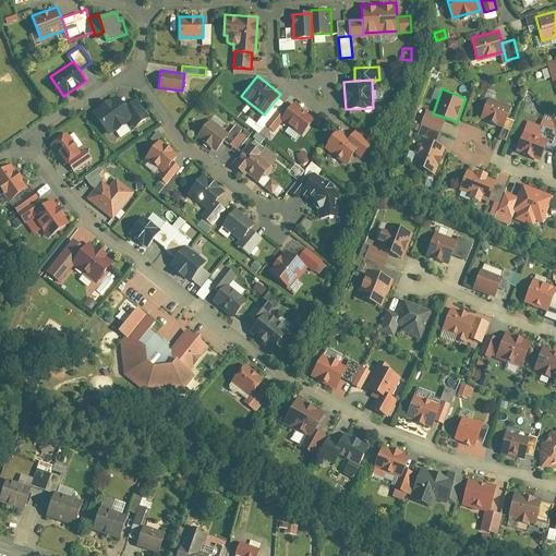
[(92,110),(108,133),(132,116),(124,105),(117,94),(92,110)]
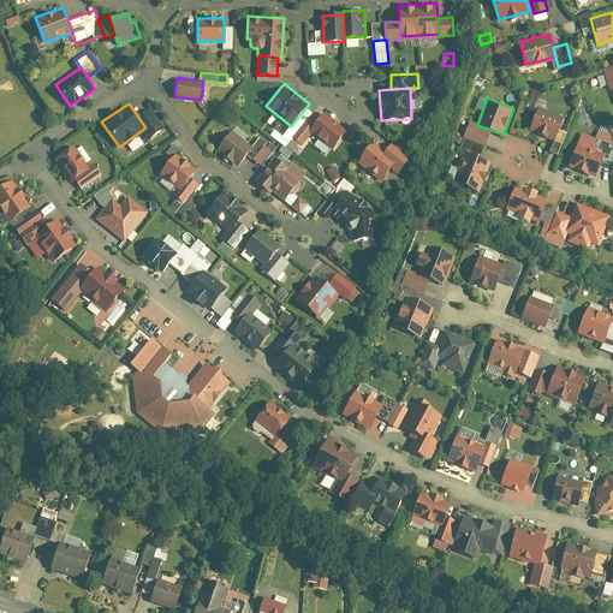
[(150,107),(137,115),(146,128),(152,136),(164,128),(150,107)]
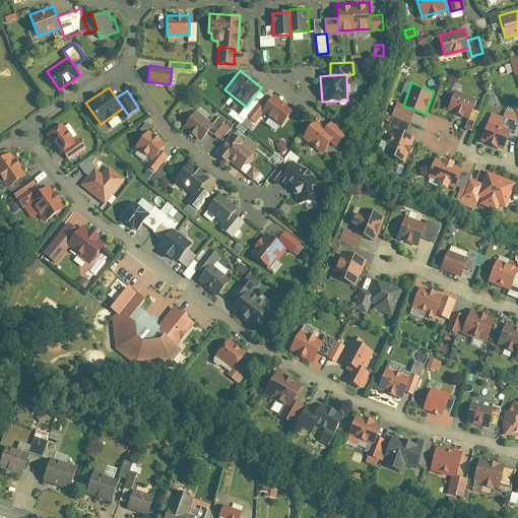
[(242,111),(248,116),(261,100),(264,94),(259,90),(246,107),(242,111)]
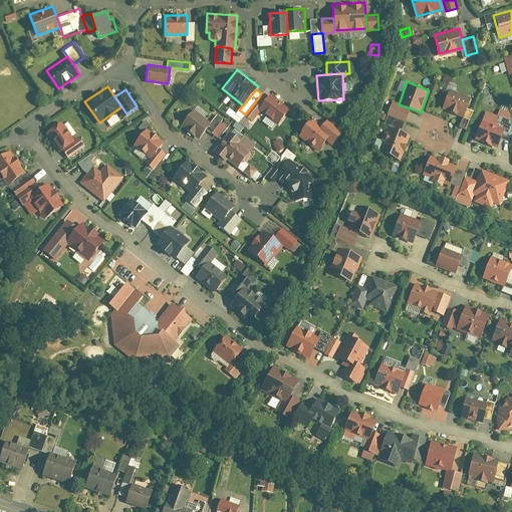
[(451,89),(443,108),(464,116),(467,107),(472,97),(451,89)]
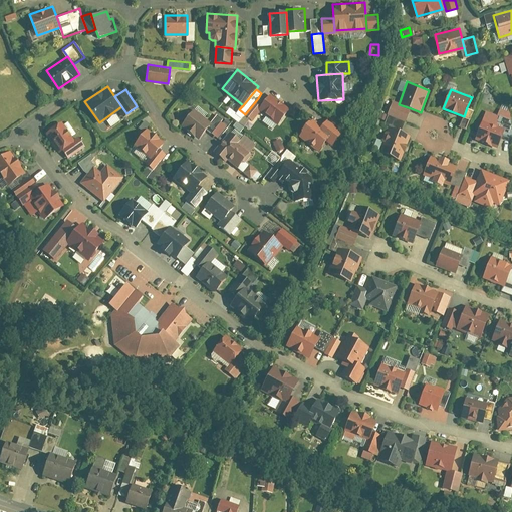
[(290,108),(271,93),(264,102),(258,109),(277,124),(290,108)]
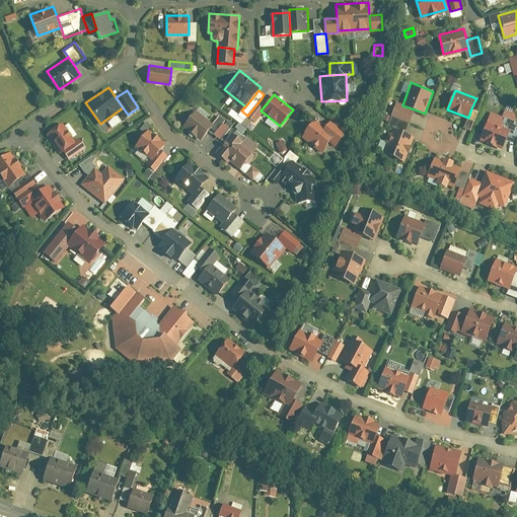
[(261,111),(267,103),(261,99),(247,116),(253,120),(261,111)]
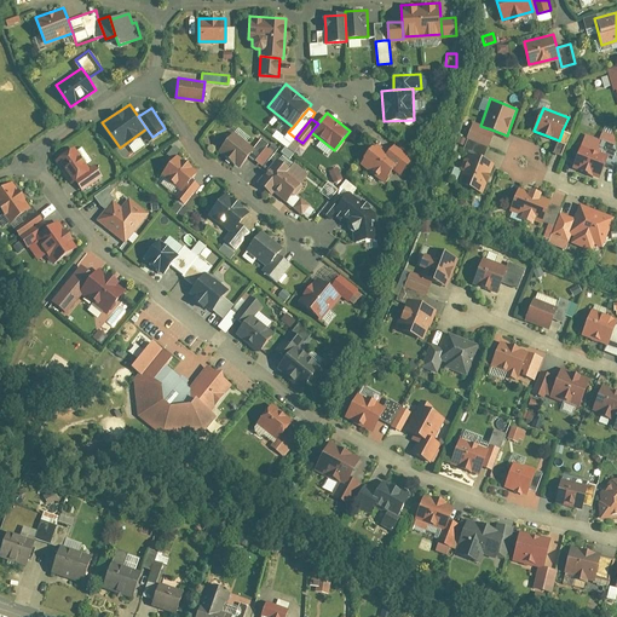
[(473,122),(467,139),(486,146),(489,148),(495,131),(480,126),(473,122)]
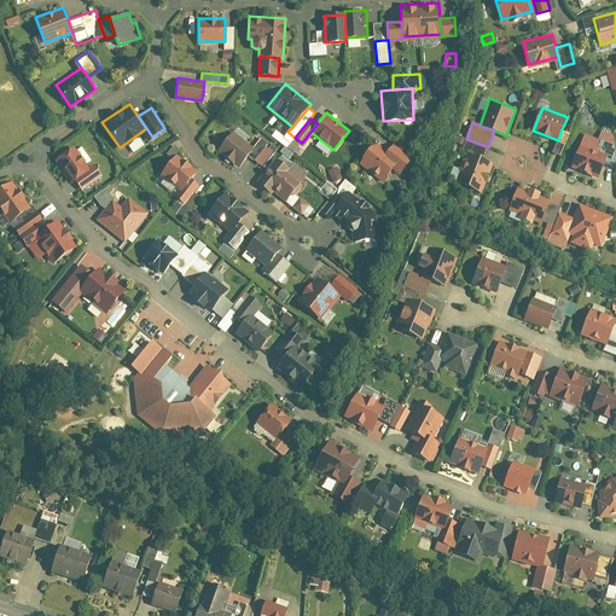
[(216,150),(238,167),(250,152),(255,146),(233,129),(216,150)]
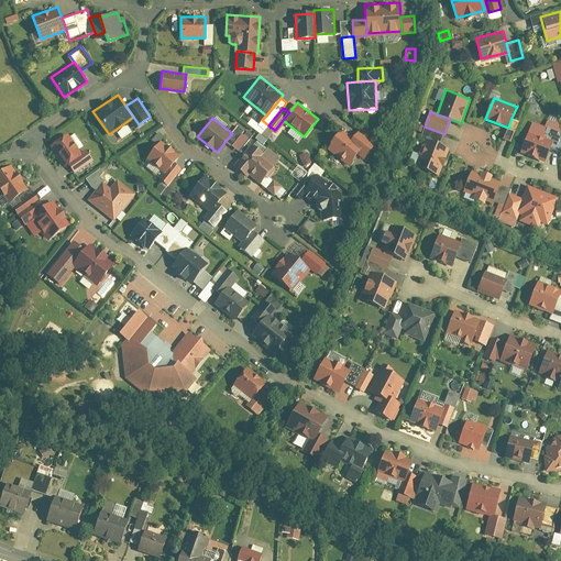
[(512,118),(508,128),(515,131),(519,121),(512,118)]
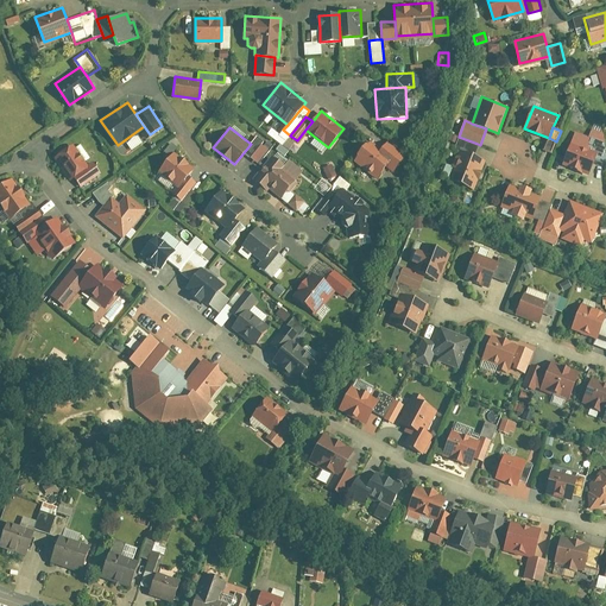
[(575,131),(562,164),(589,174),(595,158),(598,151),(587,147),(592,137),(575,131)]
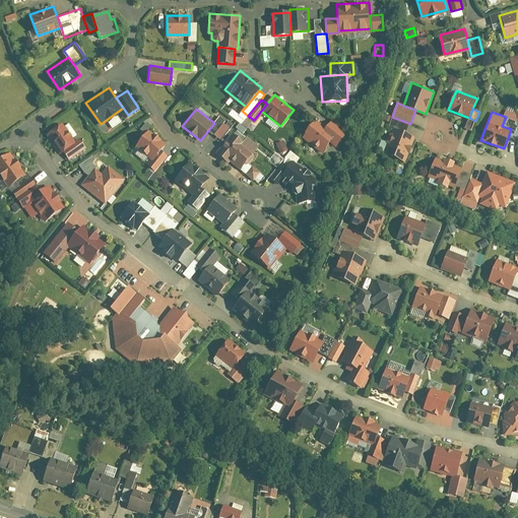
[(214,123),(210,128),(215,132),(225,120),(220,115),(214,123)]
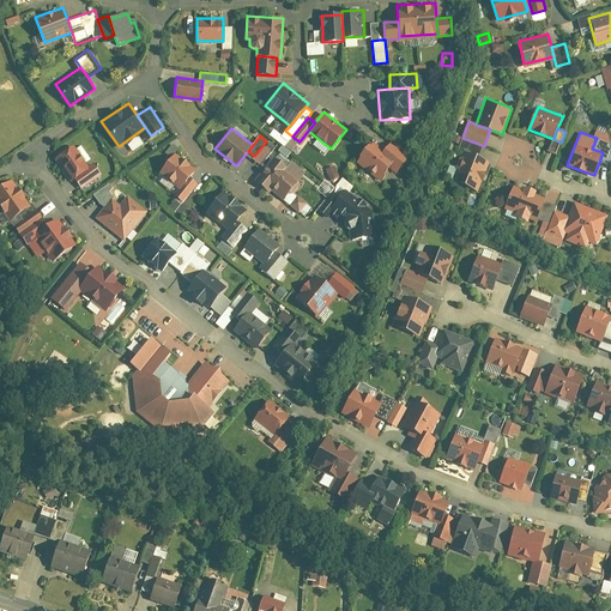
[(464,151),(477,156),(482,145),(463,138),(458,149),(464,151)]
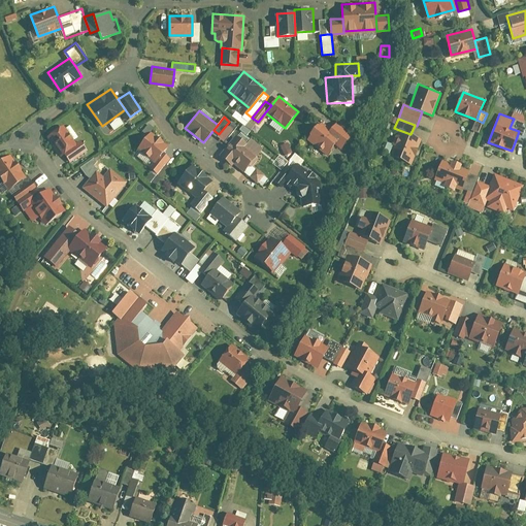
[(514,119),(510,128),(519,131),(517,137),(525,140),(525,131),(525,124),(514,119)]
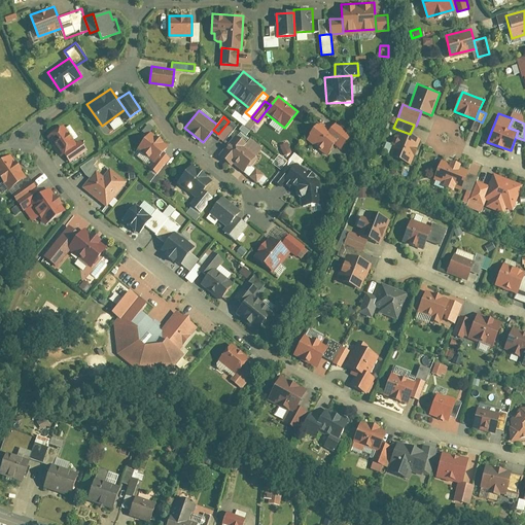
[(337,119),(329,128),(341,136),(347,141),(353,133),(337,119)]
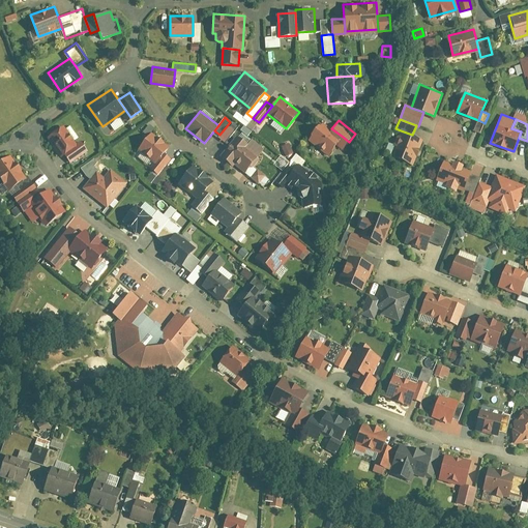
[(270,121),(267,125),(279,133),(282,128),(270,121)]
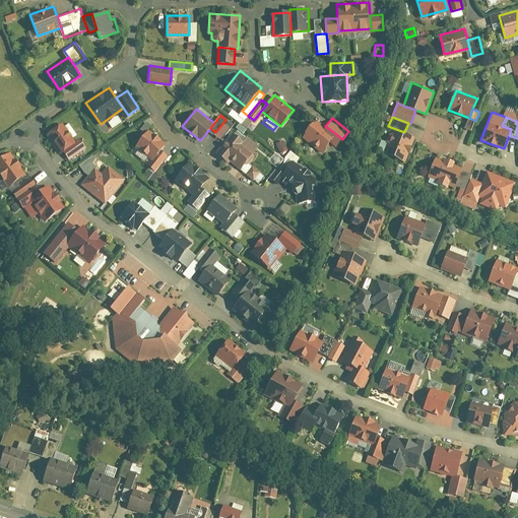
[(316,119),(302,136),(322,152),(336,134),(325,126),(316,119)]
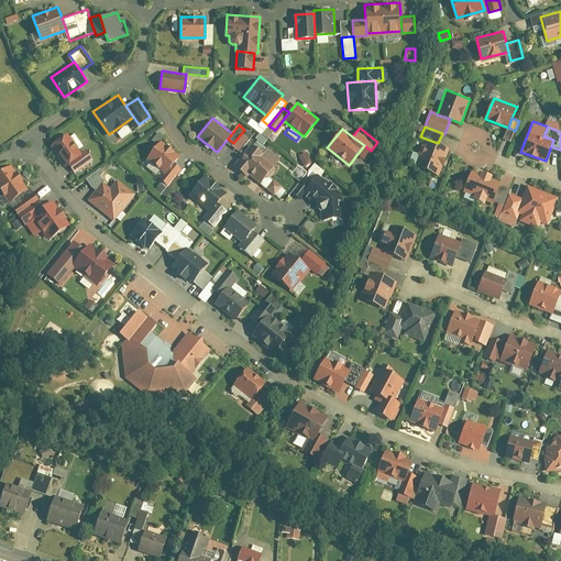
[(51,144),(65,166),(69,163),(83,154),(67,132),(51,144)]
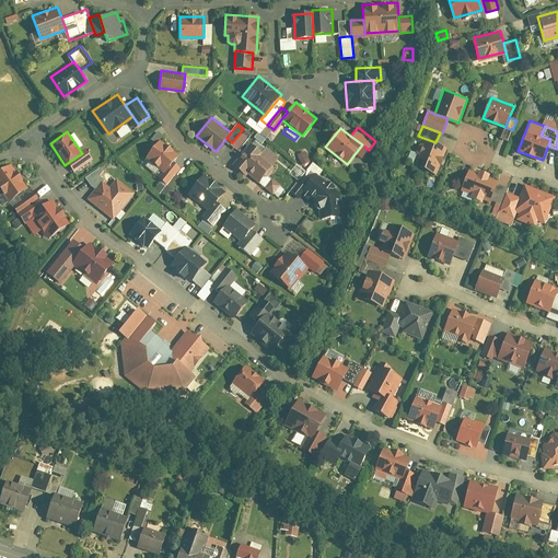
[(414,165),(437,174),(448,147),(436,142),(423,138),(414,165)]
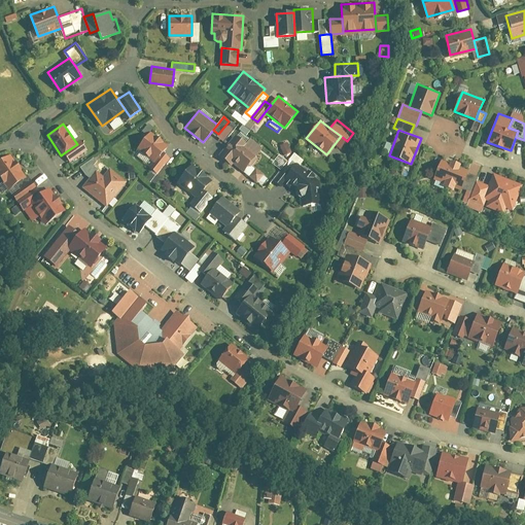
[(149,131),(137,147),(154,162),(162,151),(168,145),(149,131)]
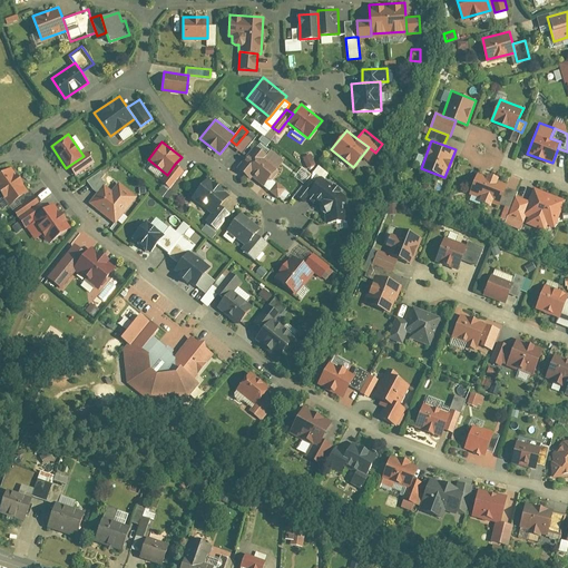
[(238,165),(263,185),(280,164),(254,145),(238,165)]
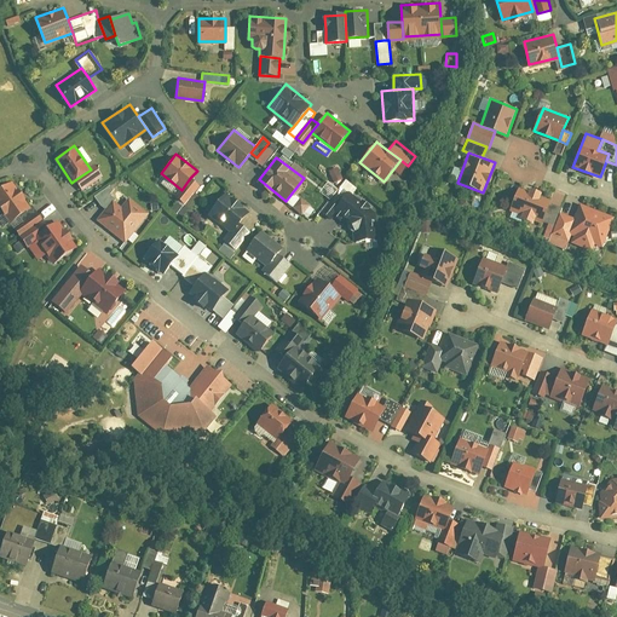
[(91,169),(76,179),(82,189),(102,174),(96,166),(91,169)]
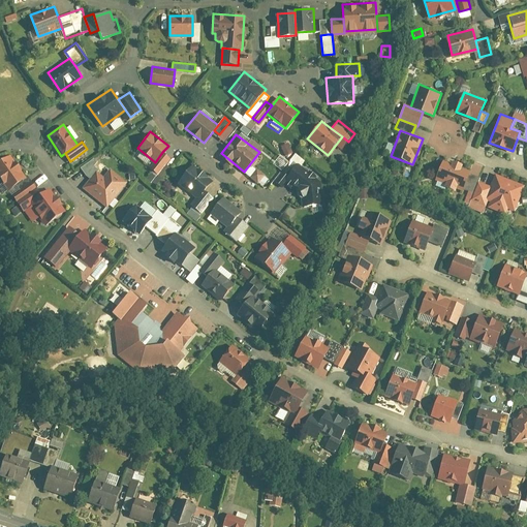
[(0,176),(9,189),(26,178),(8,152),(0,157),(0,176)]
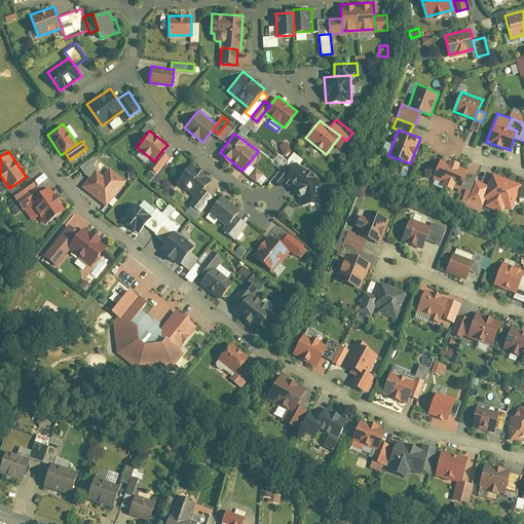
[(170,157),(161,151),(154,161),(149,166),(157,173),(170,157)]
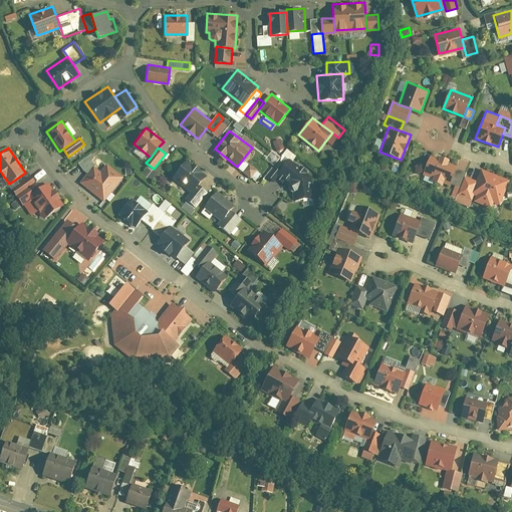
[(81,173),(93,165),(86,155),(74,163),(81,173)]
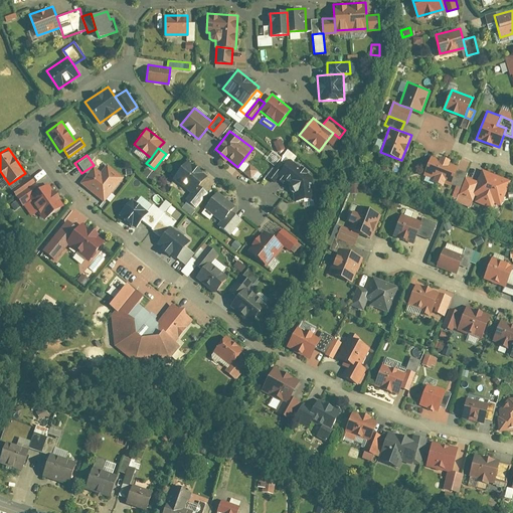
[(452,182),(458,168),(459,166),(449,162),(450,159),(441,156),(439,160),(431,157),(424,174),(434,177),(433,181),(444,185),(445,182),(451,184),(452,182)]
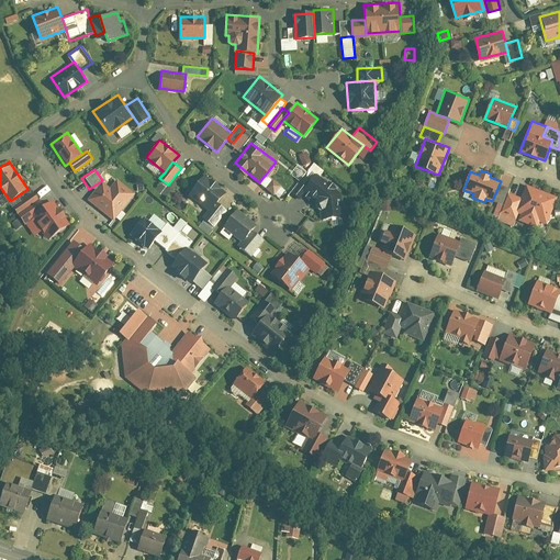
[(312,181),(302,193),(320,206),(321,220),(345,216),(340,190),(318,172),(312,181)]
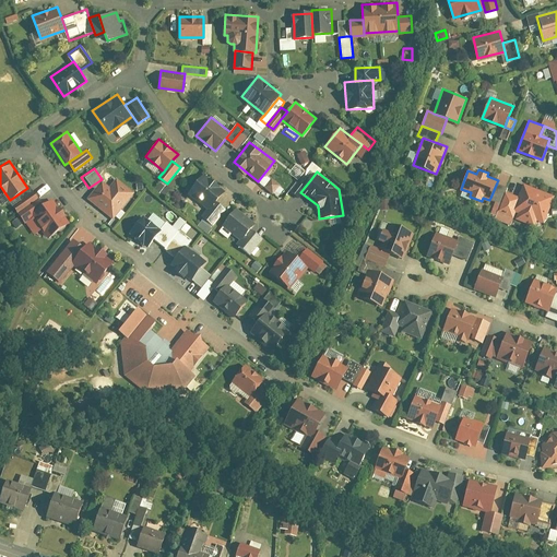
[(224,190),(203,174),(188,192),(209,209),(215,201),(224,190)]
